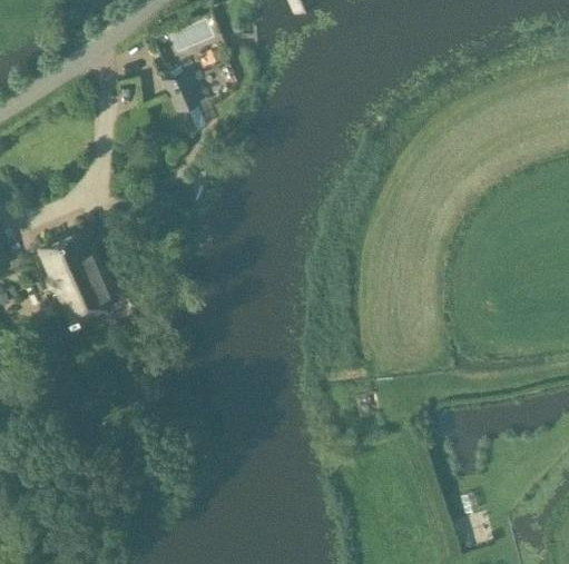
[(284,0),(293,18),(317,8),(313,0),(284,0)]
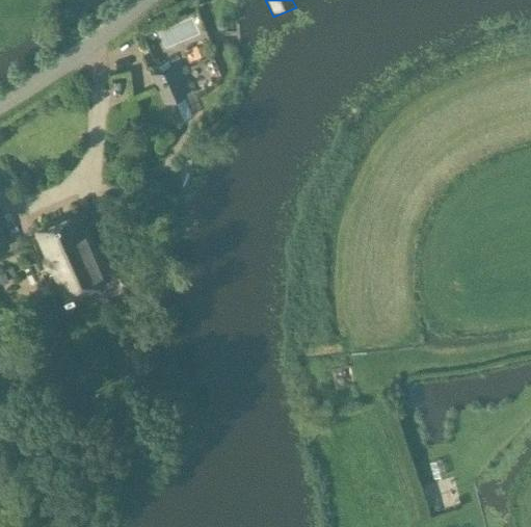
[(184,100),(171,71),(167,62),(151,70),(154,78),(153,79),(165,108),(184,100)]
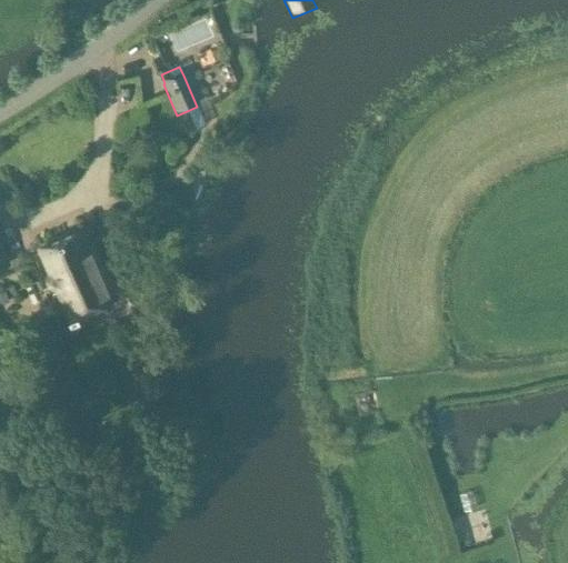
[(117,300),(87,229),(37,250),(48,275),(46,278),(46,283),(48,289),(55,291),(66,317),(69,315),(70,320),(117,300)]
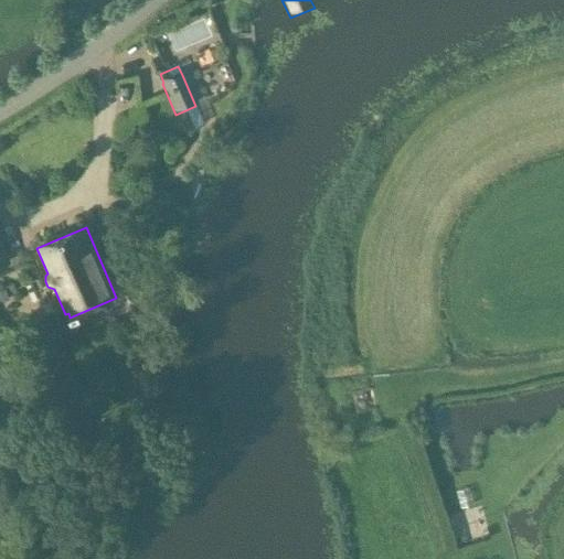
[(0,271),(11,267),(0,240),(0,271)]
